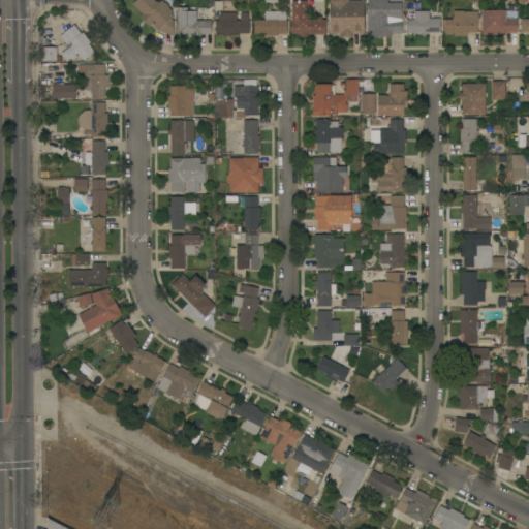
[(157,31),(151,25),(149,27),(139,17),(142,13),(131,4),(135,0),(154,0),(157,3),(161,0),(163,3),(164,2),(168,6),(167,7),(172,10),(172,18),(169,19),(173,20),(173,36),(158,31),(157,31)]
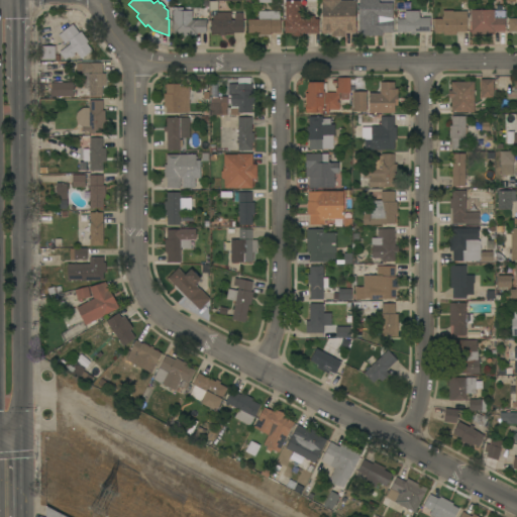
[(354,0),(355,34),(344,34),(344,32),(339,32),(339,34),(329,34),(329,32),(321,32),(321,0),(354,0)]
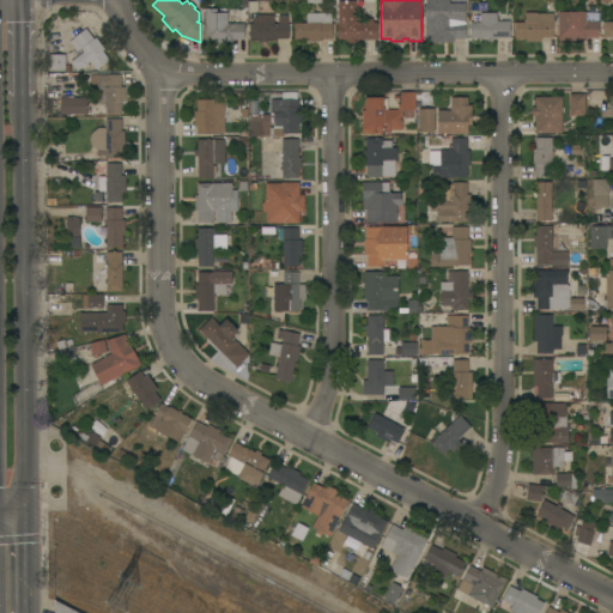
[(465,0),(465,37),(453,37),(453,42),(426,42),(426,4),(451,4),(451,0),(465,0)]
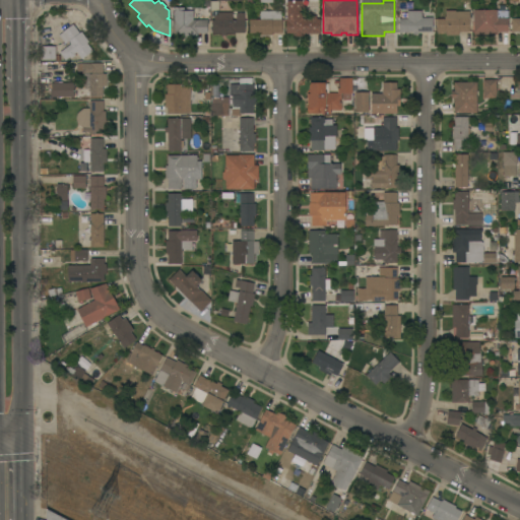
[(302,1),(302,5),(304,5),(304,10),(302,10),(302,19),(310,19),(310,16),(316,16),(316,18),(320,18),(320,34),(303,34),(303,37),(293,37),(293,34),(285,34),(285,19),(286,19),(286,1),(302,1)]
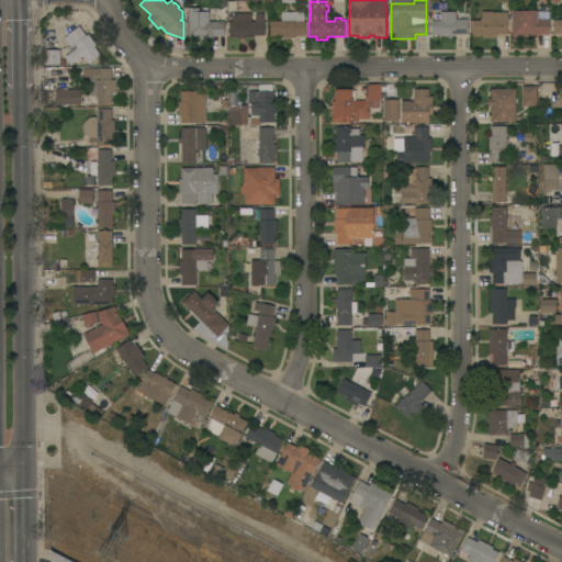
[(199,8),(199,12),(209,12),(209,21),(224,22),(224,36),(212,36),(212,38),(199,38),(199,36),(188,36),(188,8),(199,8)]
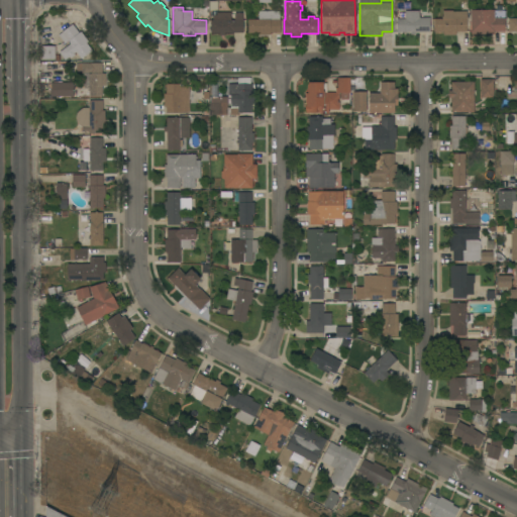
[(433,19),(441,19),(441,16),(442,16),(442,10),(452,10),(452,11),(467,11),(467,18),(466,18),(467,31),(452,31),(452,33),(447,33),(447,31),(433,31),(433,19)]
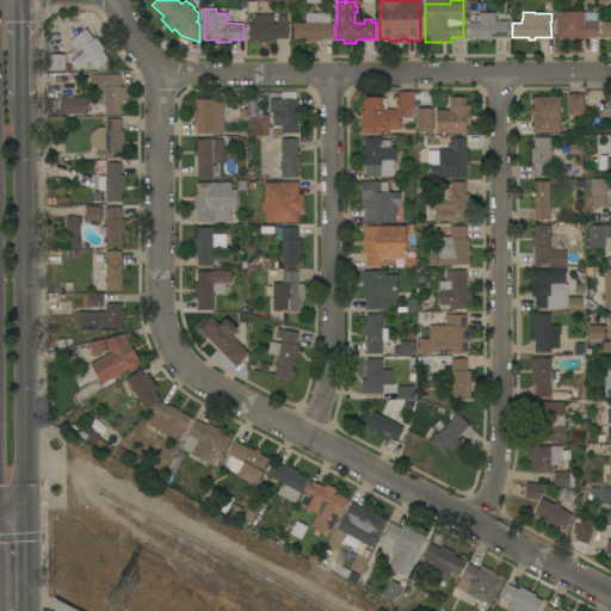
[(556,41),(556,12),(584,12),(584,13),(596,13),(596,22),(596,37),(584,37),(584,41),(556,41)]
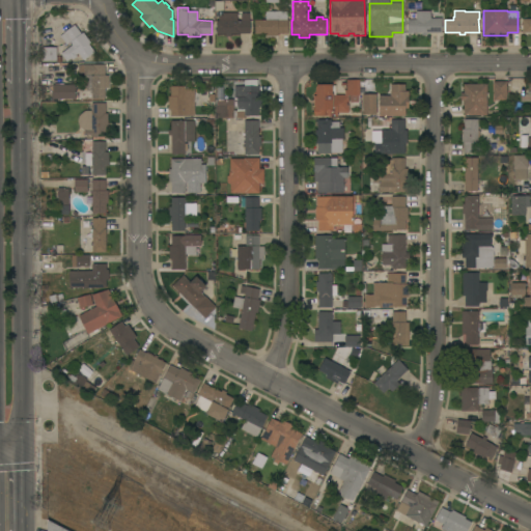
[(286,20),(287,20),(287,33),(277,34),(277,36),(264,36),(264,34),(254,34),(254,20),(266,20),(266,11),(286,11),(286,20)]
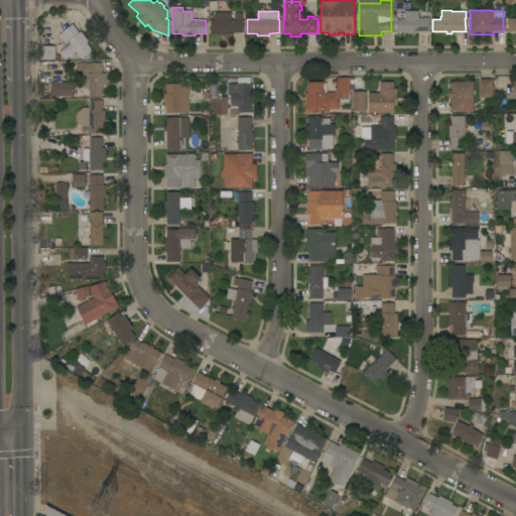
[(396,18),(404,18),(403,11),(417,11),(418,17),(428,17),(428,31),(414,32),(414,34),(409,34),(409,32),(396,32),(396,18)]
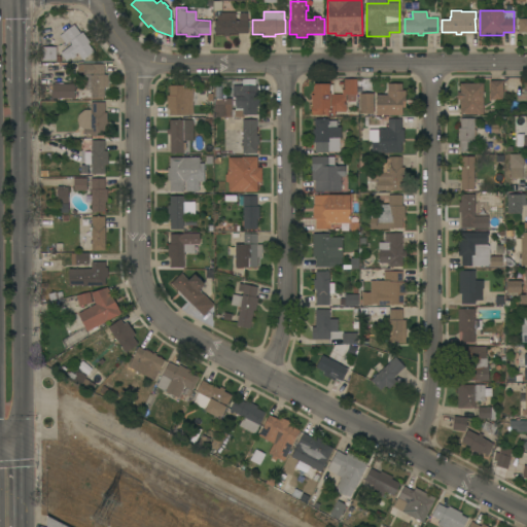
[(235,20),(239,20),(239,13),(247,13),(247,33),(229,34),(229,36),(223,36),(223,34),(214,34),(214,20),(216,20),(216,15),(220,15),(220,12),(235,12),(235,20)]
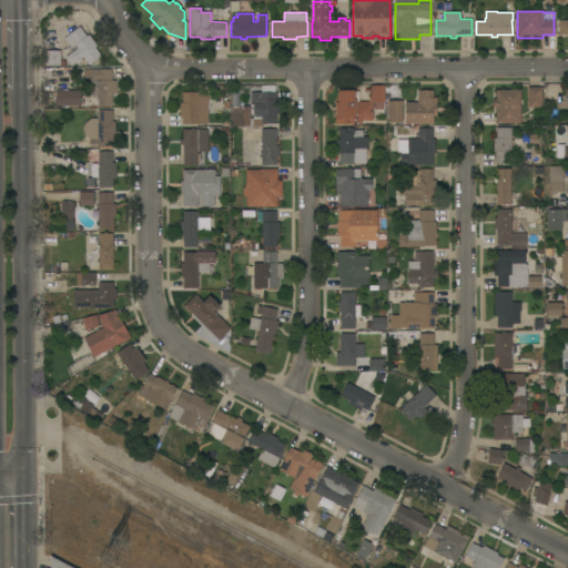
[(567,34),(558,34),(558,20),(567,20),(567,34)]
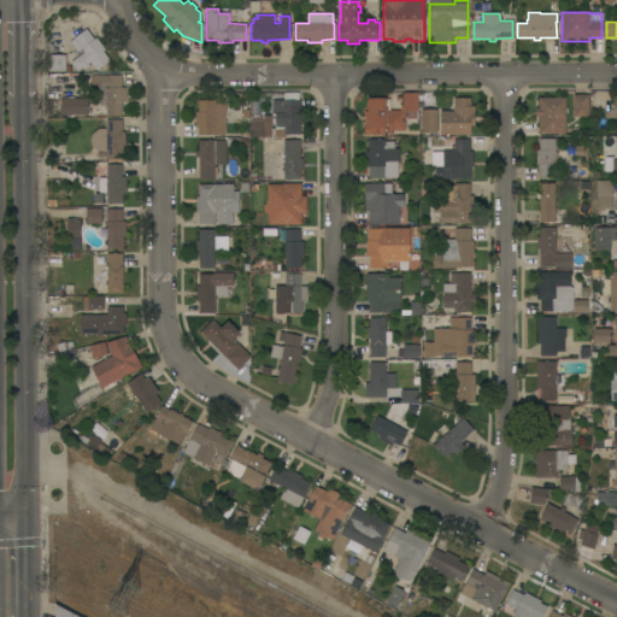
[(83,52),(81,48),(77,52),(70,42),(74,39),(86,29),(94,39),(97,37),(105,50),(103,51),(110,60),(97,70),(90,62),(88,64),(89,65),(84,69),(83,68),(77,71),(71,62),(83,52)]
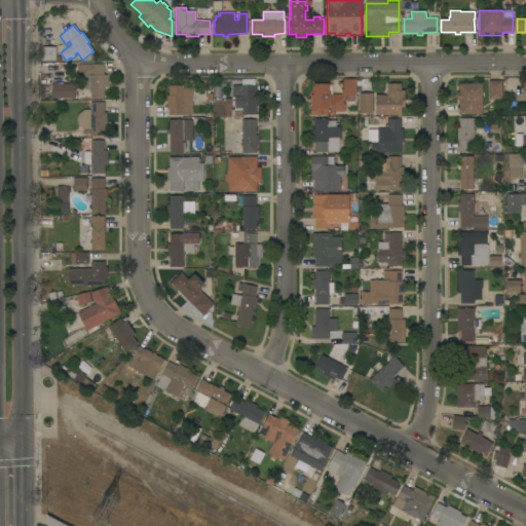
[(55,55),(61,55),(61,62),(55,62),(55,60),(41,60),(41,46),(55,46),(55,55)]
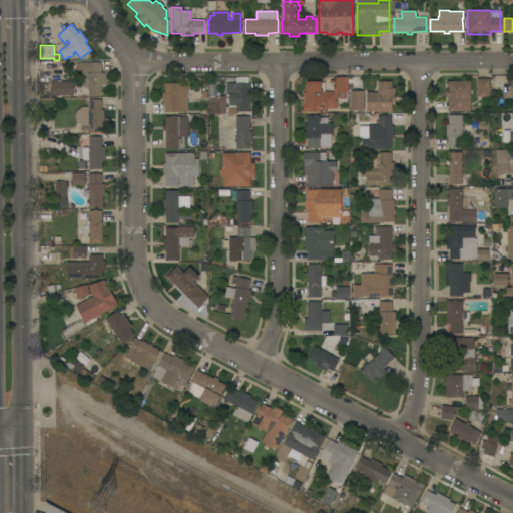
[(101,63),(101,72),(104,72),(104,85),(101,85),(101,95),(82,95),(82,84),(81,84),(81,70),(75,70),(75,63),(101,63)]
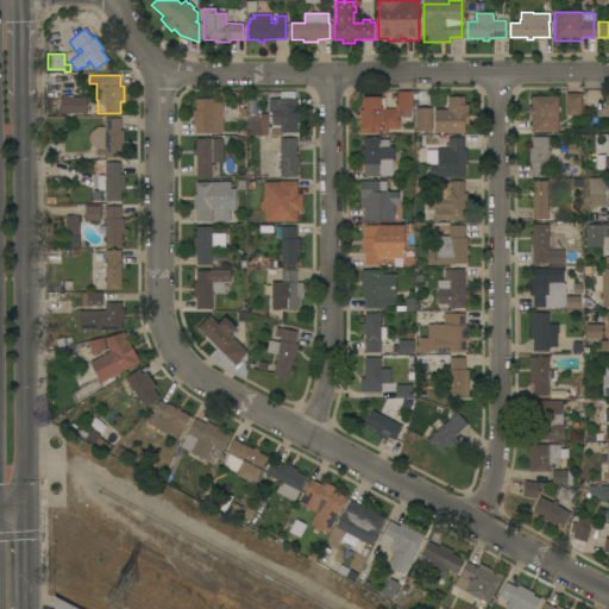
[(280,133),(280,126),(271,126),(271,112),(269,112),(269,99),(280,99),(280,92),(295,92),(295,99),(296,99),(296,106),(300,106),(300,123),(295,123),(295,133),(280,133)]
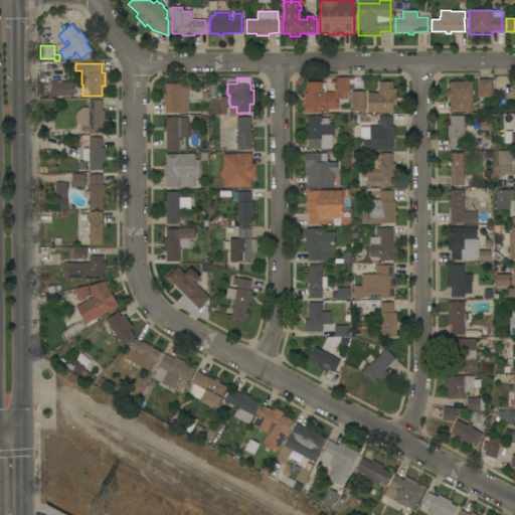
[(348,95),(347,95),(347,97),(338,97),(338,109),(327,109),(327,113),(318,113),(318,112),(304,112),(304,93),(306,93),(306,81),(322,81),(322,82),(325,82),(325,92),(334,92),(334,88),(336,88),(336,77),(348,77),(348,95)]
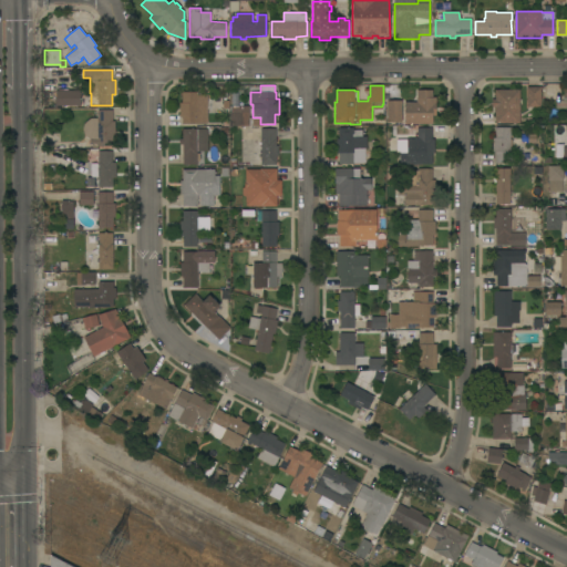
[(540,106),(526,107),(526,86),(540,86),(540,106)]
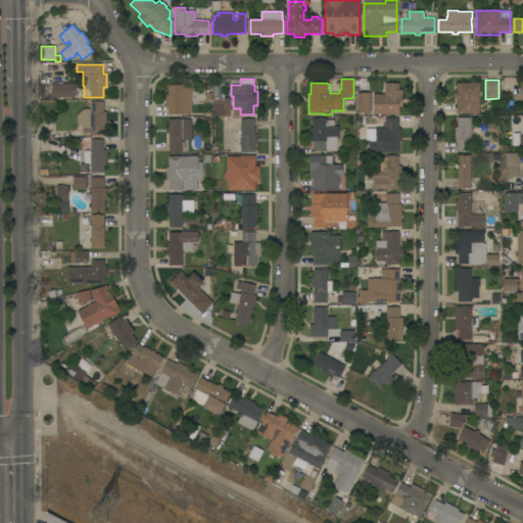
[(51,97),(51,84),(53,84),(53,83),(62,83),(62,84),(75,83),(75,97),(51,97)]
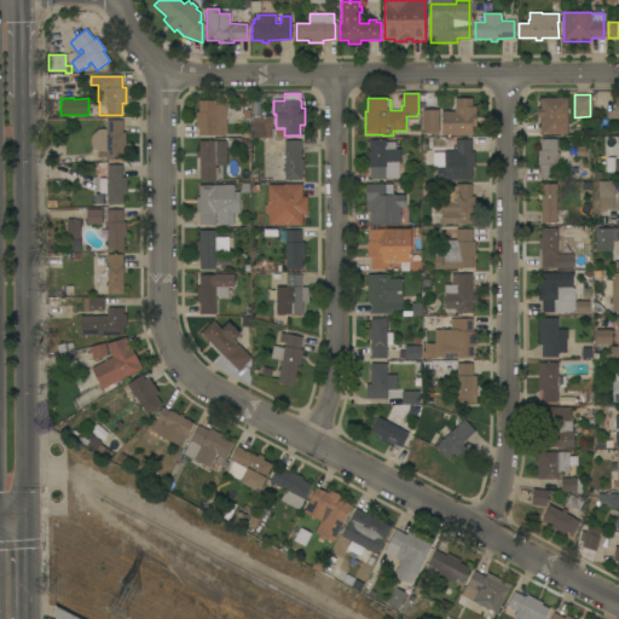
[(441,136),(441,111),(455,111),(455,98),(472,98),(472,106),(475,106),(475,126),(472,126),(472,136),(441,136)]
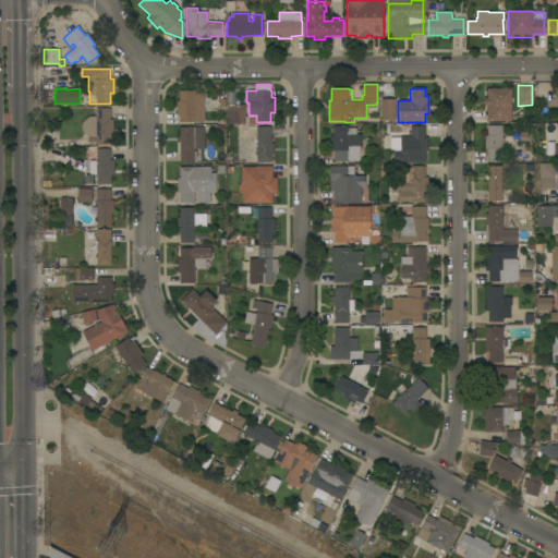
[(511,121),(487,121),(487,105),(484,105),(484,98),(487,98),(487,88),(511,88),(511,121)]
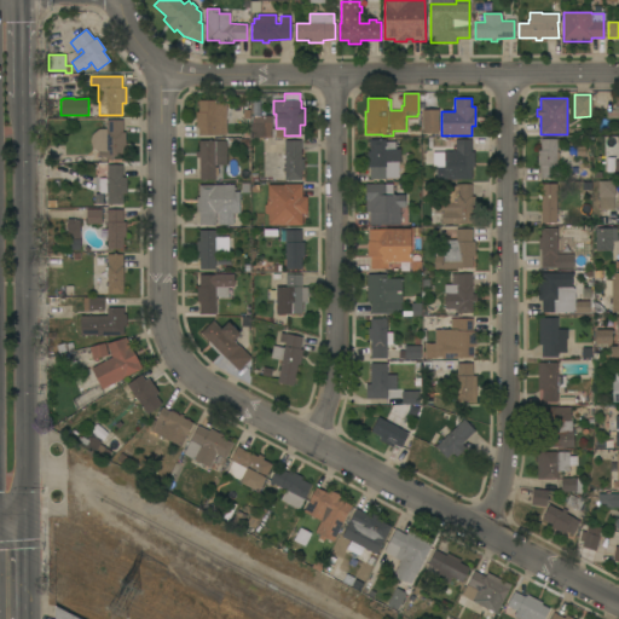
[(226,136),(198,136),(198,127),(196,127),(196,113),(198,113),(198,100),(214,100),(214,103),(226,103),(226,136)]
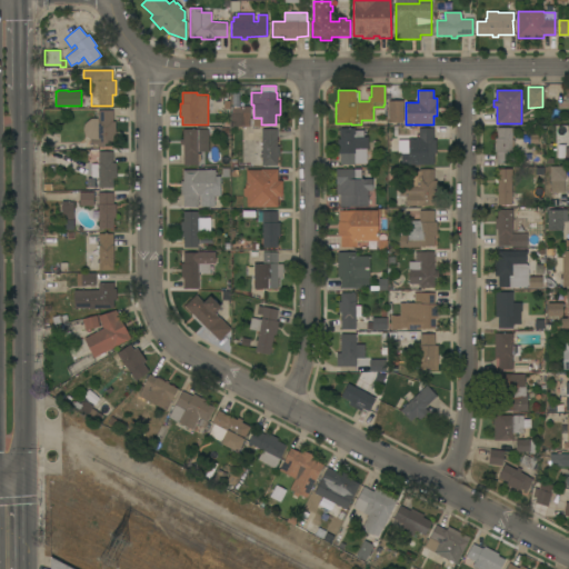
[(231,127),(231,93),(239,93),(239,106),(250,106),(250,127),(231,127)]
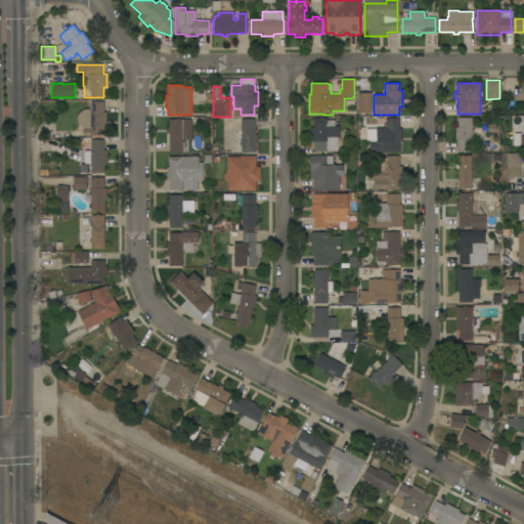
[(372,113),(357,113),(357,93),(370,93),(372,113)]
